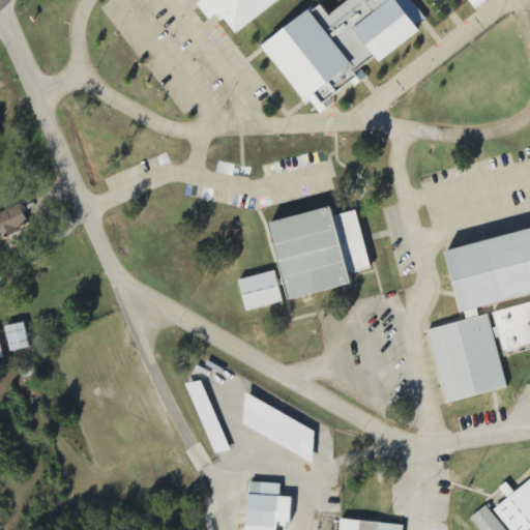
[(199,0),(203,25),(218,12),(233,33),(277,0),(349,0),(328,16),(314,6),(262,43),(321,125),(367,50),(377,63),(411,38),(424,18),(411,0),(467,0),(471,5),(478,0),(199,0)]
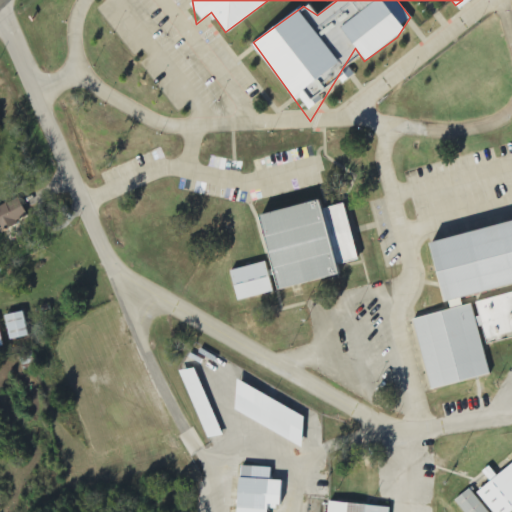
[(0,207),(0,231),(29,219),(20,198),(0,207)]
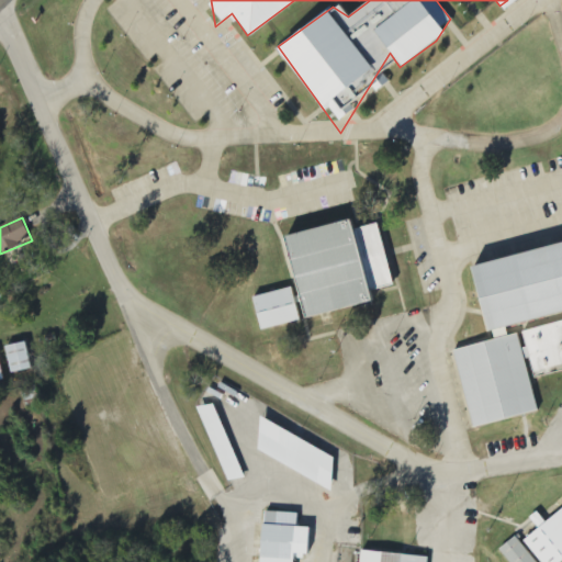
[(283,236),(302,319),(374,303),(372,291),(392,287),(379,224),(351,231),(349,222),(283,236)]
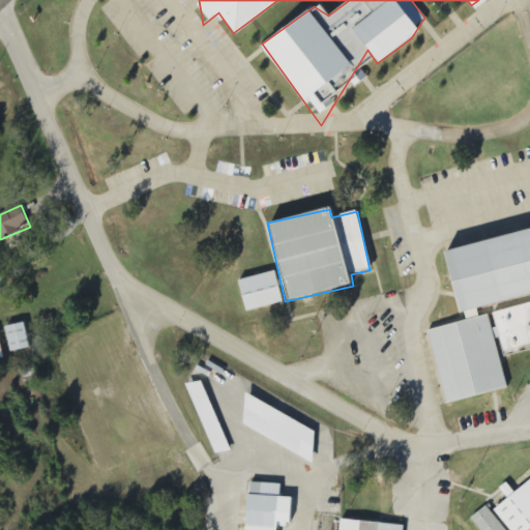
[(529,230),(444,249),(460,323),(429,330),(445,404),(507,390),(500,357),(529,350),(529,303),(490,313),(491,315),(479,318),(477,306),(529,295),(529,230)]
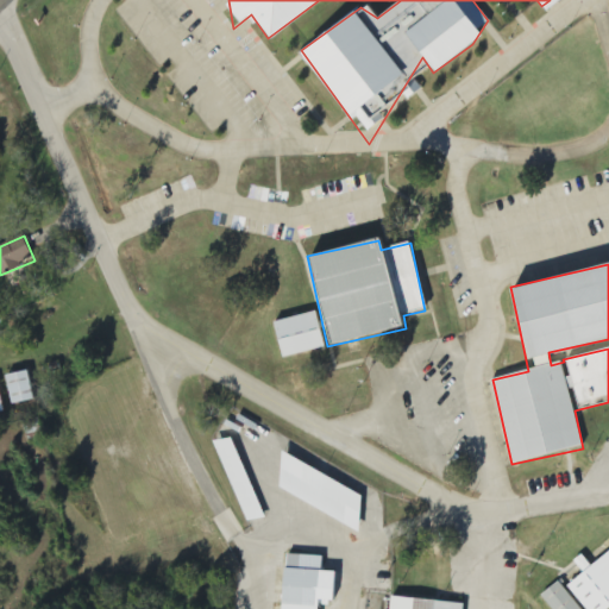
[(274,322),(282,358),(325,350),(316,313),(274,322)]
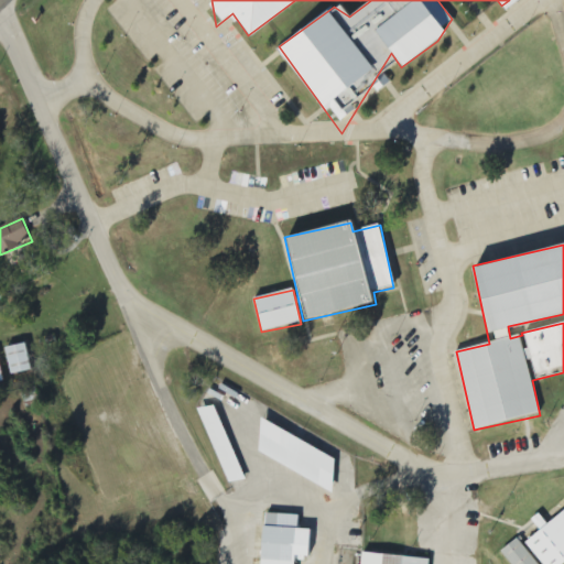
[(32,371),(26,345),(7,348),(11,375),(32,371)]
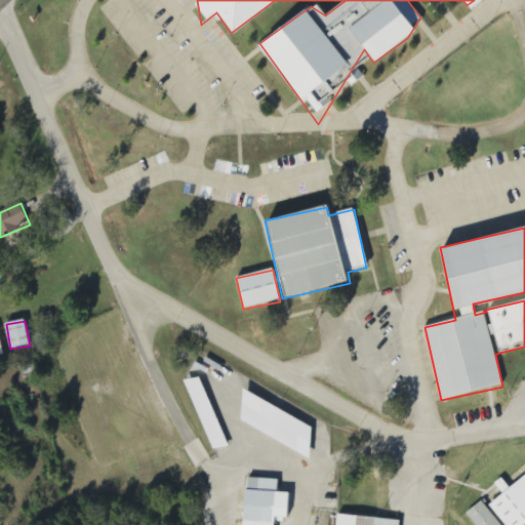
[(229,446),(199,377),(185,384),(214,452),(229,446)]
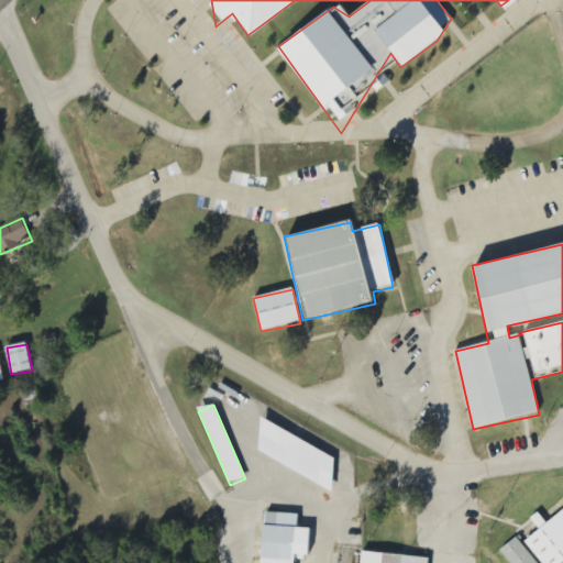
[(341,463),(267,422),(253,450),(326,489),(341,463)]
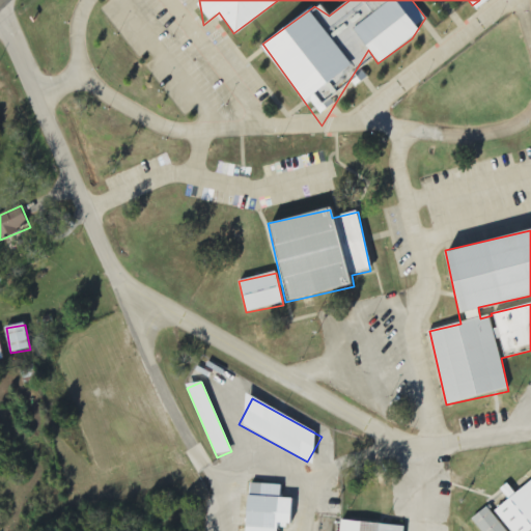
[(495,511),(509,530),(530,530),(530,481),(515,495),(507,484),(500,490),(508,501),(495,511)]
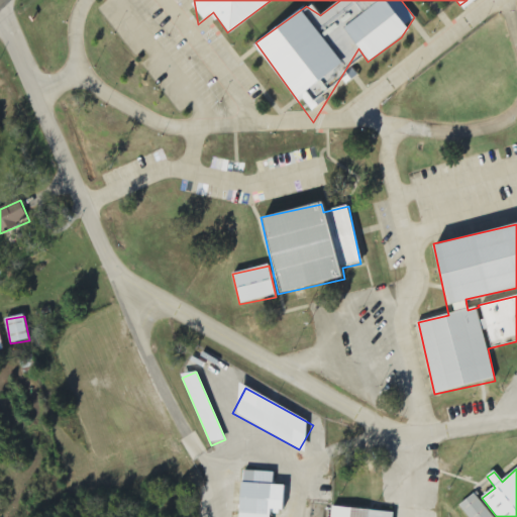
[(275,474),(241,472),(239,516),(270,516),(270,515),(283,515),(284,487),(275,486),(275,474)]
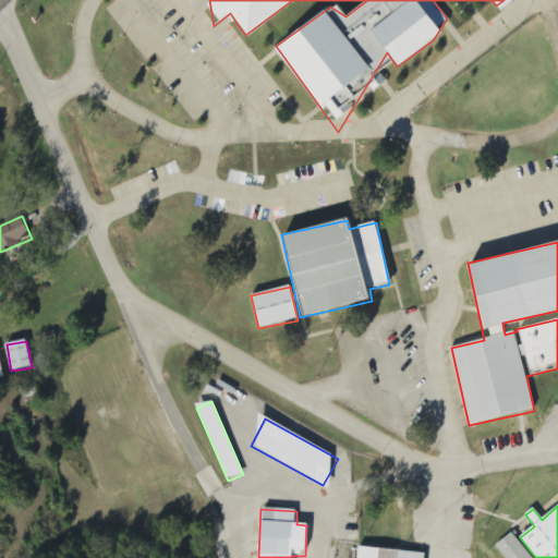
[(505,557),(532,557),(512,533),(496,547),(505,557)]
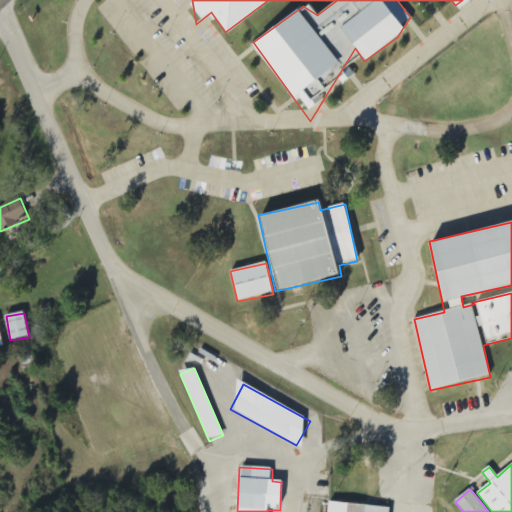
[(388,511),(389,508),(328,503),(326,511),(388,511)]
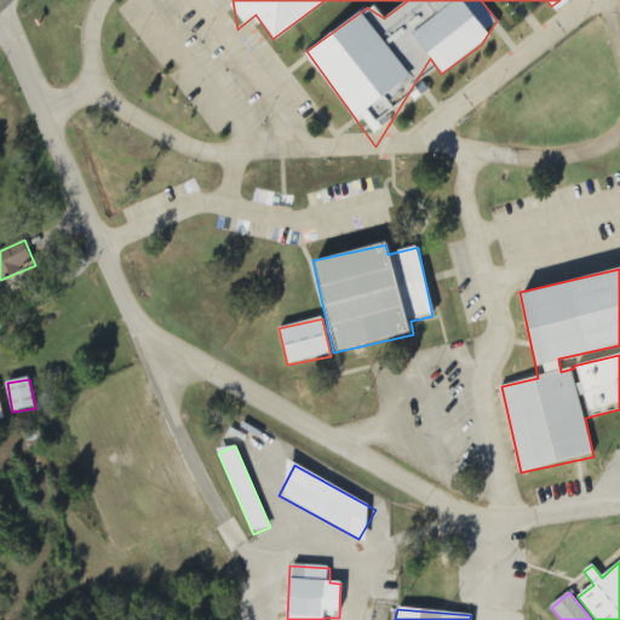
All buildings are outlined.
